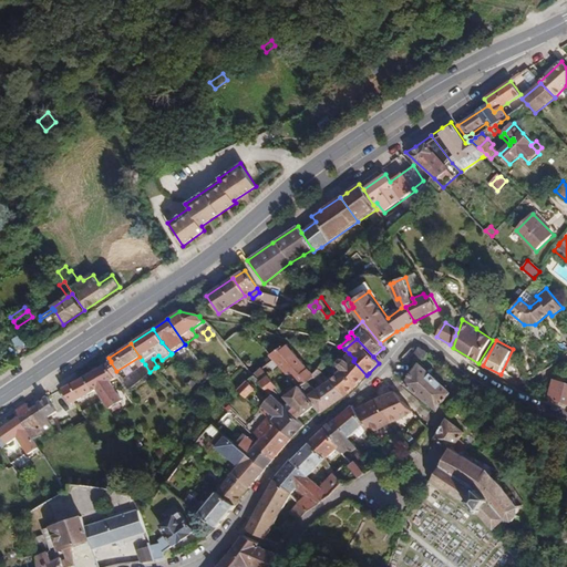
[(312,374),(288,344),(270,356),(274,360),(298,388),(307,380),(310,378),(312,377),(313,375),(312,374)]
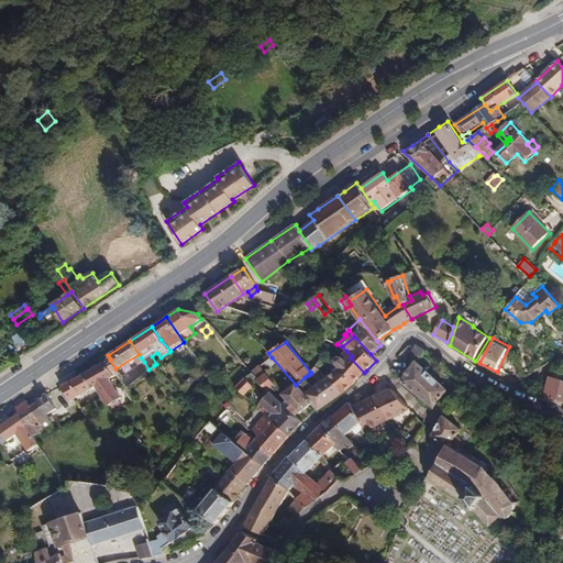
[(449,390),(418,362),(427,351),(418,345),(408,359),(415,364),(401,383),(434,409),(439,404),(449,390)]
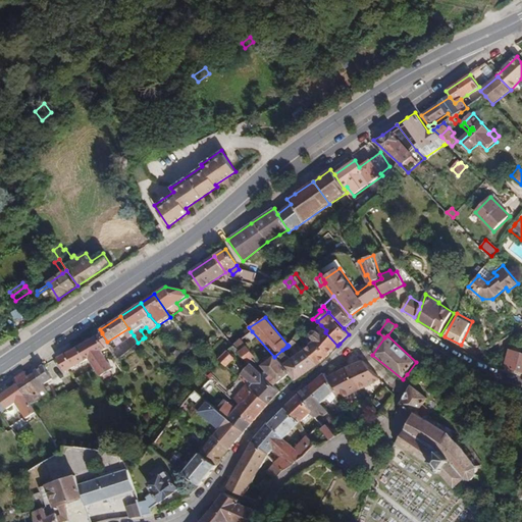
[(319,364),(337,346),(325,332),(326,330),(321,325),(318,328),(316,330),(314,330),(310,333),(311,337),(314,341),(305,350),(319,364)]
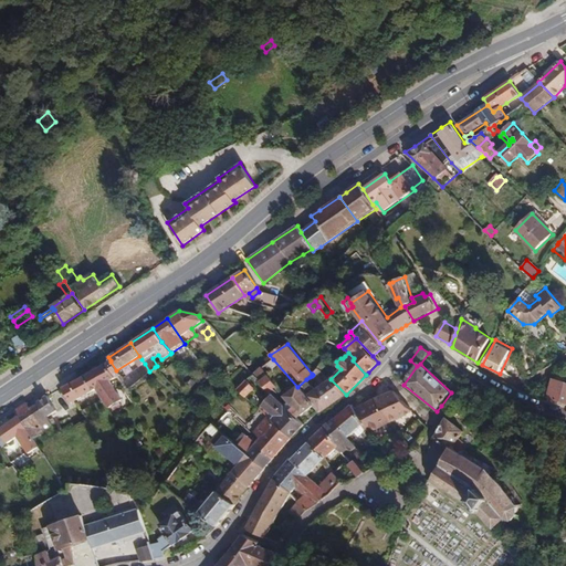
[(121,400),(109,381),(119,376),(116,370),(111,362),(111,360),(84,376),(92,390),(93,390),(100,400),(106,408),(121,400)]
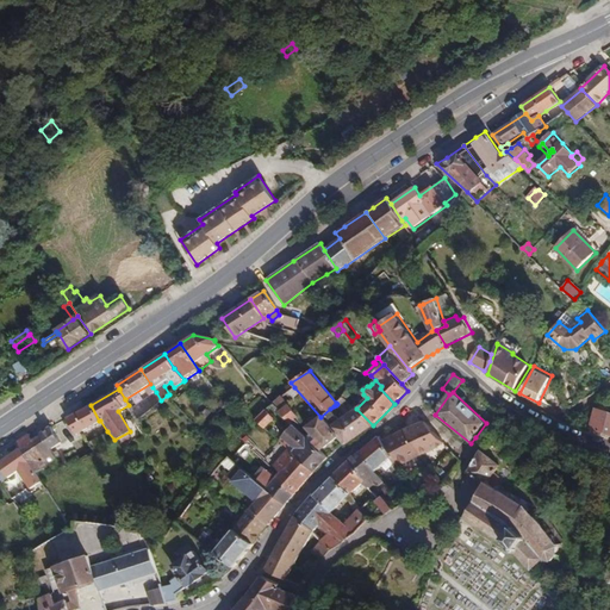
[(149,411),(161,400),(156,392),(155,393),(153,394),(143,402),(149,411)]
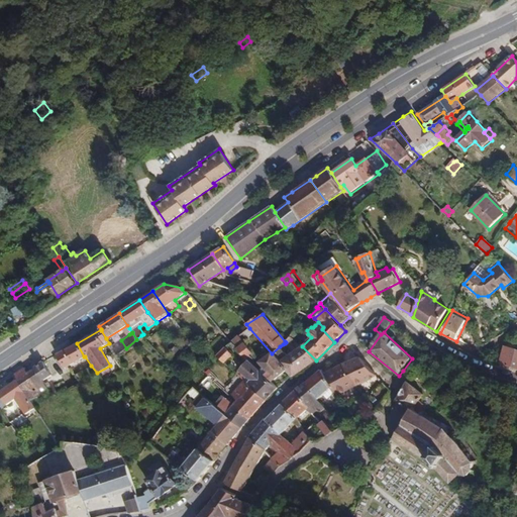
[(185,351),(197,337),(193,333),(184,341),(179,345),(185,351)]
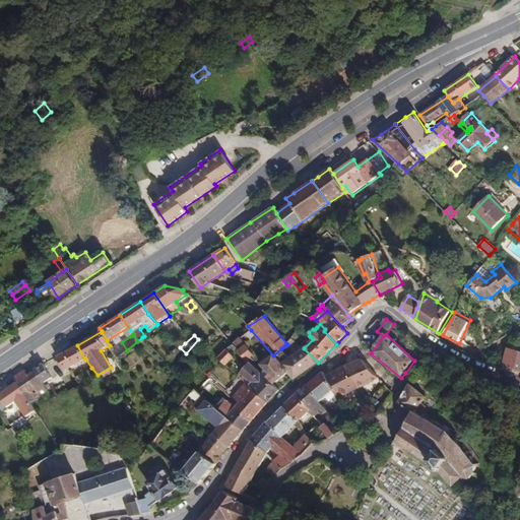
[(222,349),(230,340),(228,337),(223,342),(219,347),(222,349)]
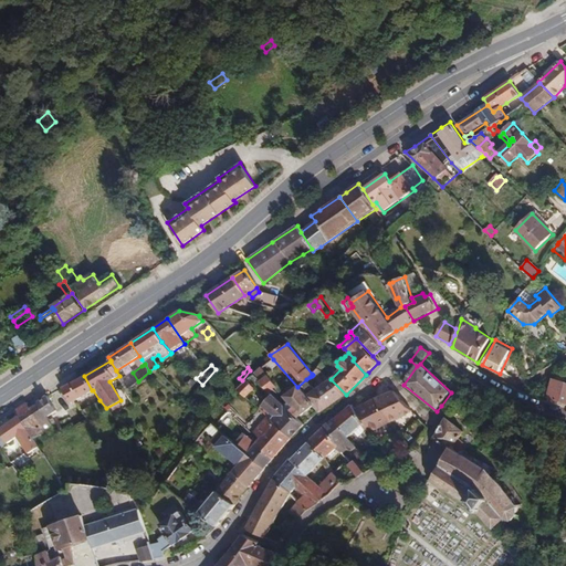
[(268,375),(262,368),(254,375),(260,380),(268,375)]
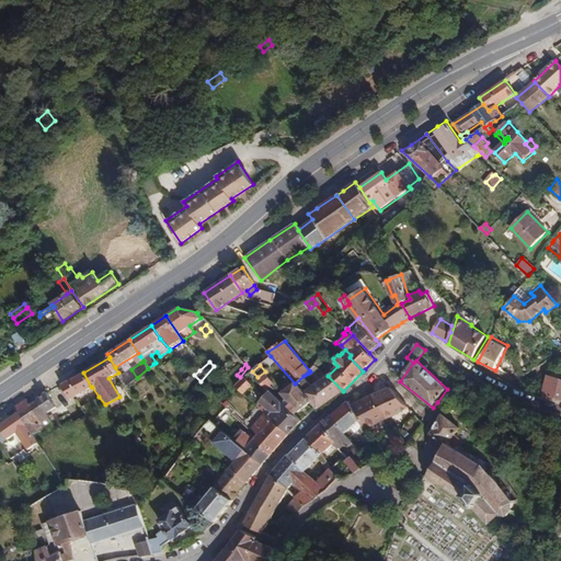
[(312,376),(318,368),(315,365),(309,370),(310,371),(309,373),(312,376)]
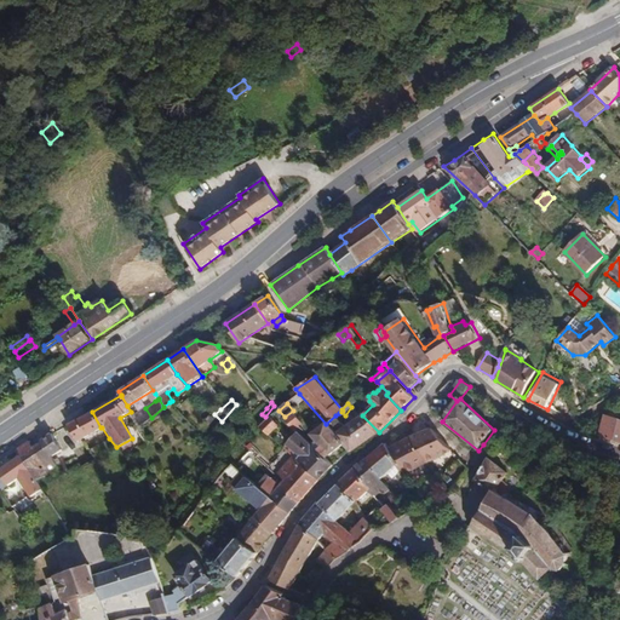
[(139,426),(151,418),(145,408),(133,417),(139,426)]
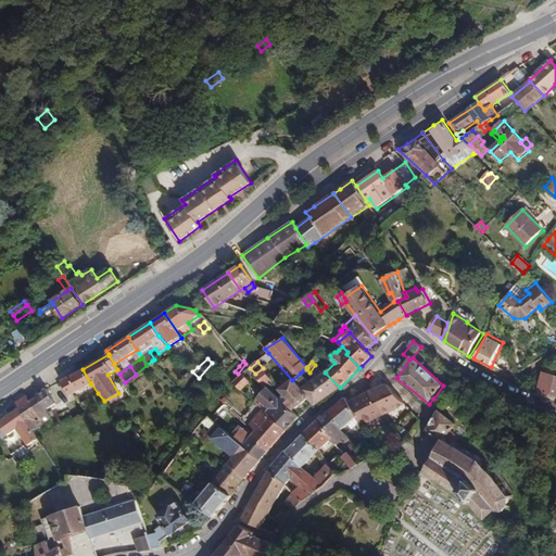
[(555,377),(555,378),(552,377),(554,369),(544,367),(538,392),(555,396),(555,377)]
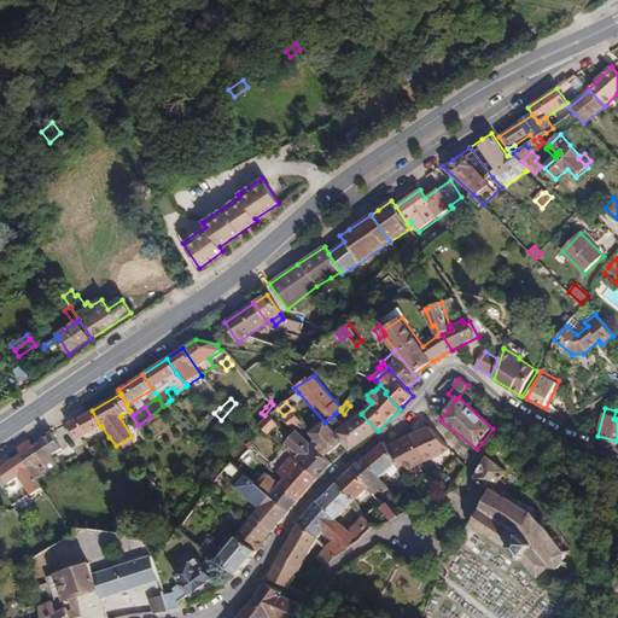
[(301,421),(292,409),(284,415),(293,426),(298,424),(301,421)]
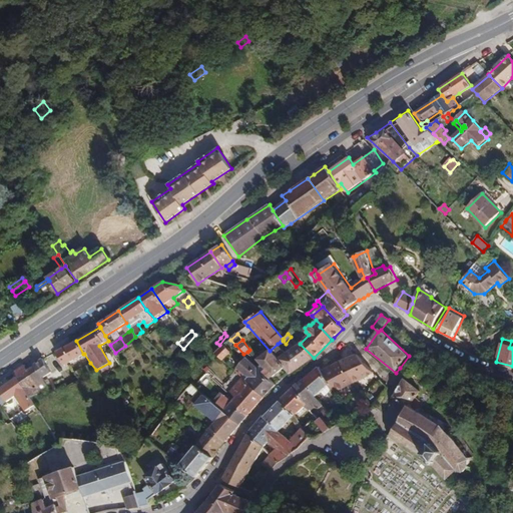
[(64,365),(83,354),(76,341),(56,351),(57,352),(64,365)]
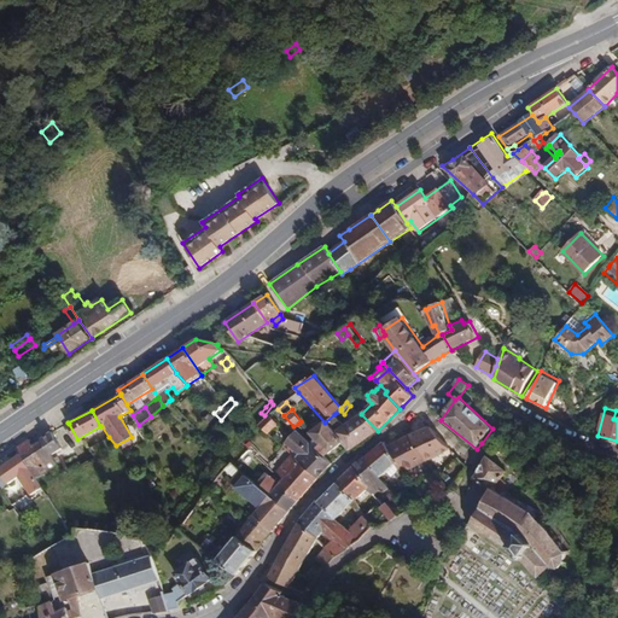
[(348,450),(378,431),(361,414),(344,426),(334,414),(325,423),(342,442),(348,450)]
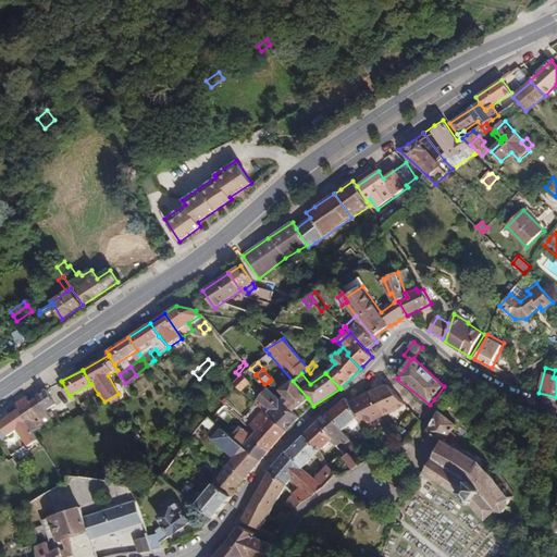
[(240,390),(249,382),(242,374),(233,383),(240,390)]
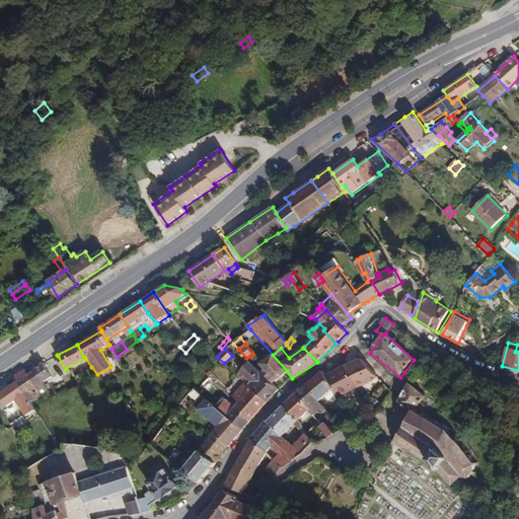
[(287,371),(273,355),(269,357),(267,354),(263,357),(265,361),(261,364),(266,369),(262,373),(273,383),(287,371)]
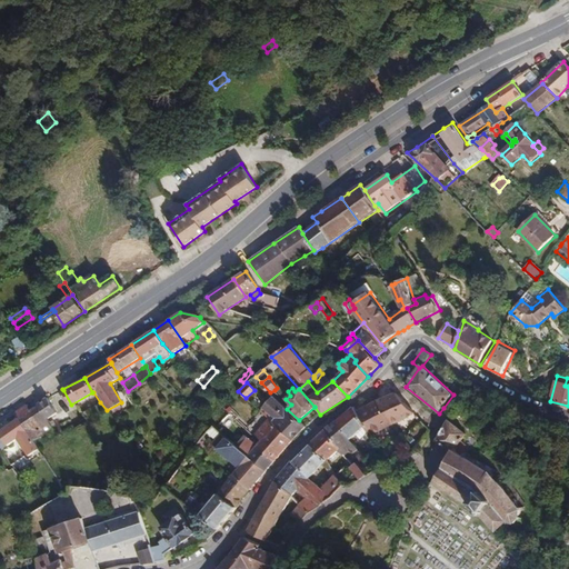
[(413,415),(415,413),(396,393),(376,401),(391,426),(401,420),(411,416),(413,415)]
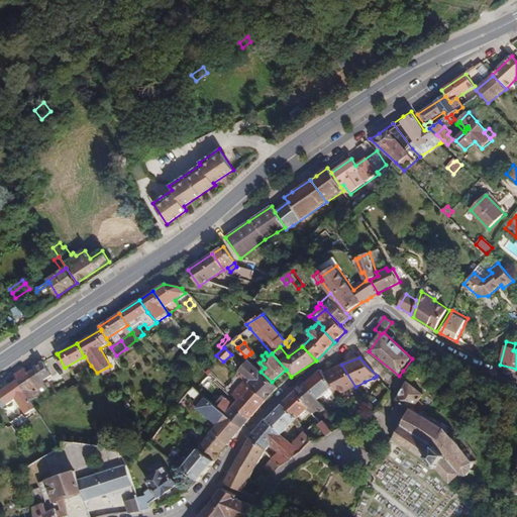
[(266,400),(278,388),(277,388),(272,382),(261,372),(249,360),(248,360),(236,374),(244,381),(266,400)]
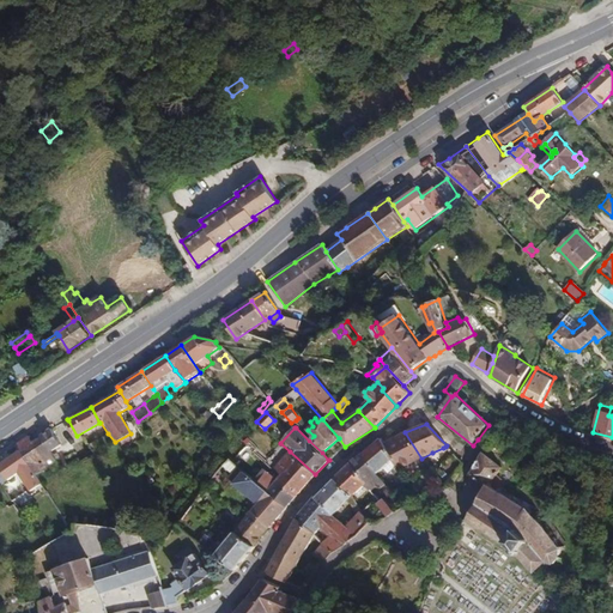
[(60,445),(50,429),(41,436),(41,437),(50,451),(60,445)]
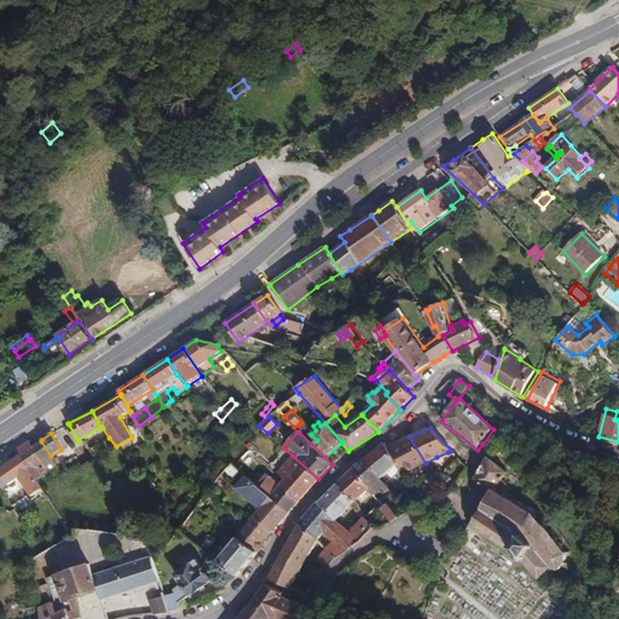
[(426,463),(409,437),(387,447),(395,460),(393,461),(398,470),(401,475),(426,463)]
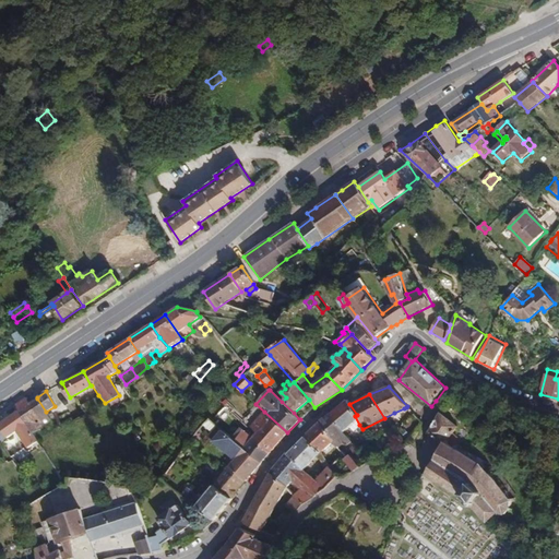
[(87,417),(105,406),(98,395),(81,406),(86,415),(87,417)]
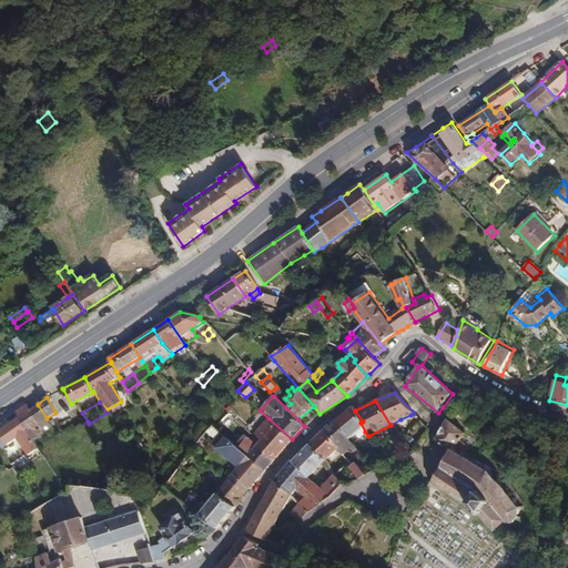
[(19,417),(31,411),(30,409),(27,404),(16,412),(19,417)]
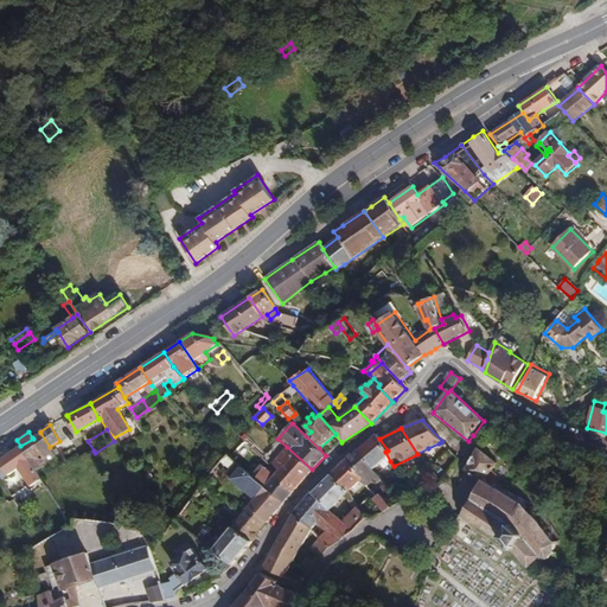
[(56,458),(55,454),(52,452),(50,447),(40,433),(32,438),(33,439),(20,446),(36,471),(56,458)]
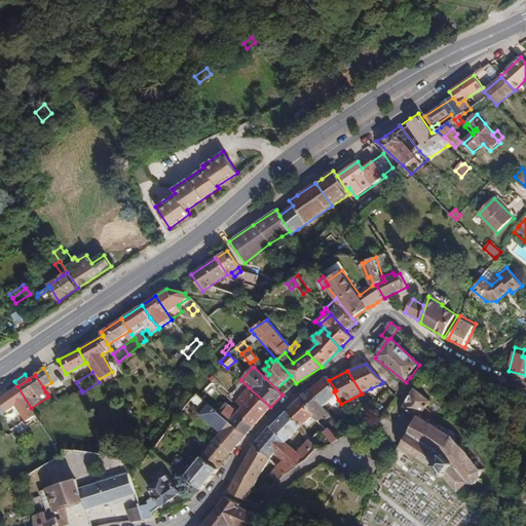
[(327,376),(309,390),(322,407),(327,402),(331,406),(338,400),(334,391),(336,390),(329,380),(327,376)]
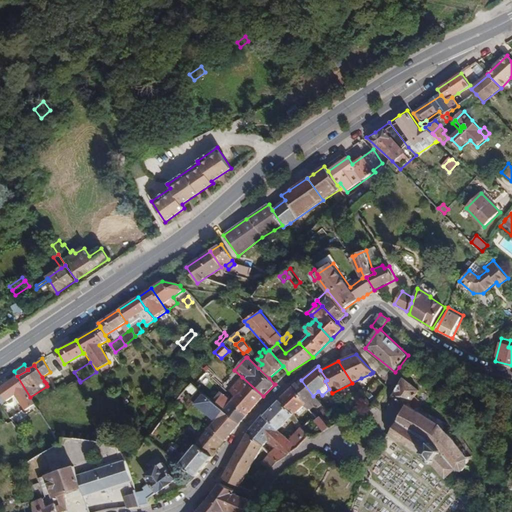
[(30,397),(17,376),(0,387),(0,405),(15,395),(25,410),(35,404),(30,397)]
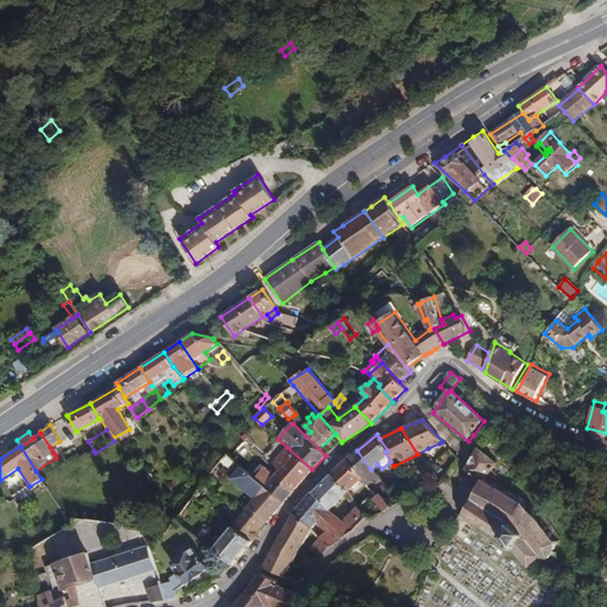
[(312,470),(287,447),(273,464),(280,471),(278,473),(294,490),(312,470)]
